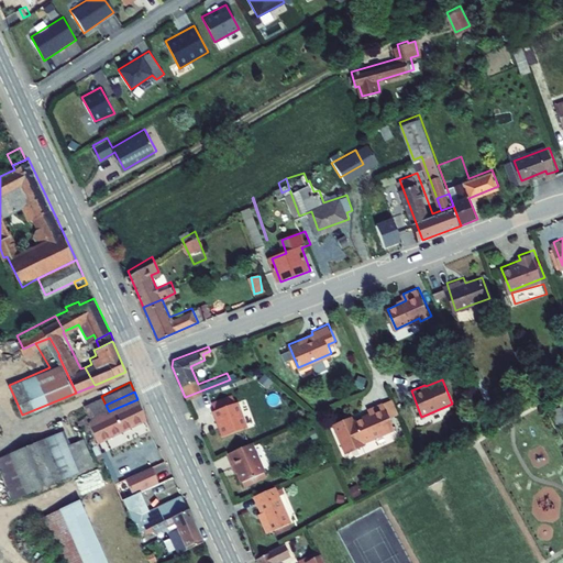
[(213,407),(234,399),(231,392),(210,399),(213,407)]
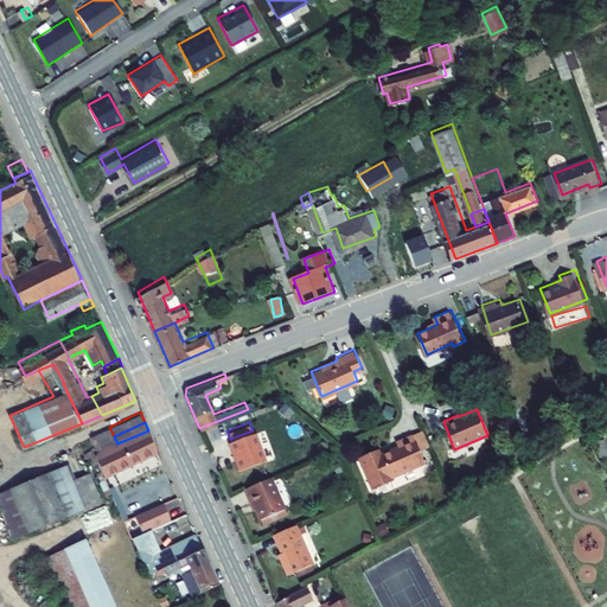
[(114,436),(109,427),(93,434),(98,447),(100,445),(114,436)]
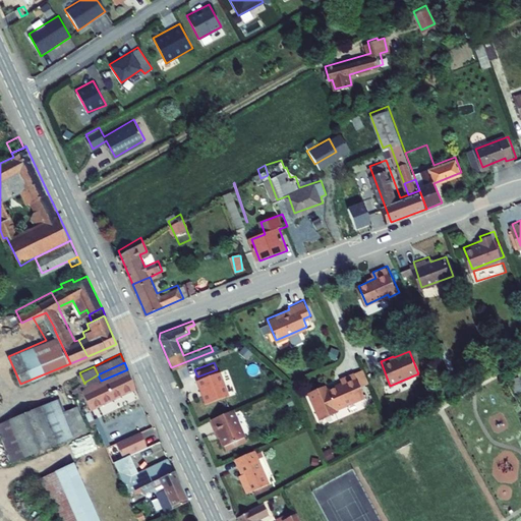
[(207,401),(226,393),(221,381),(223,380),(219,368),(217,369),(197,377),(195,378),(198,386),(200,385),(207,401)]
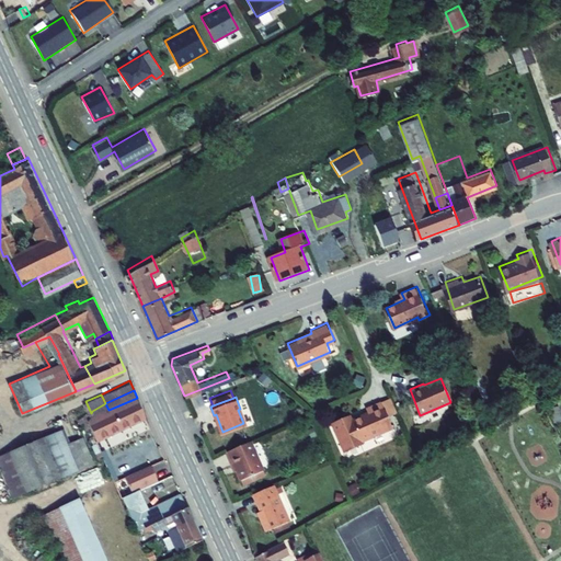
[(391,397),(381,401),(388,415),(398,411),(391,397)]
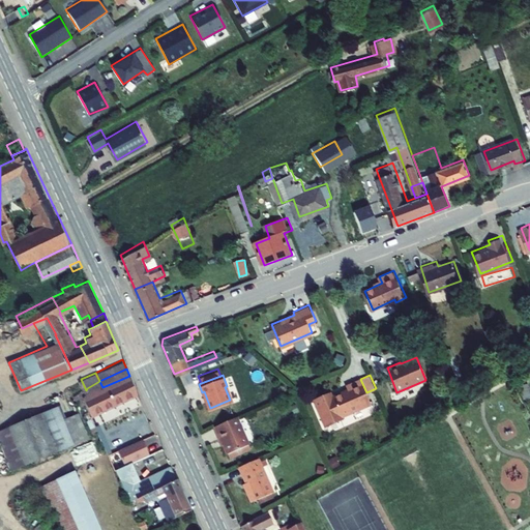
[(129,376),(102,387),(110,404),(137,391),(129,376)]
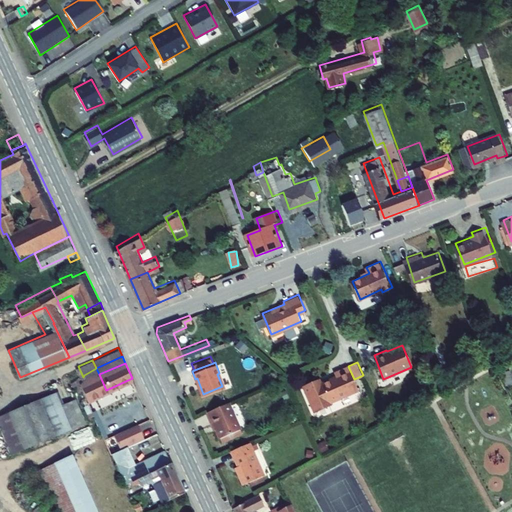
[(354,379),(348,366),(335,372),(336,375),(321,382),(320,378),(303,385),(313,409),(358,390),(354,379)]
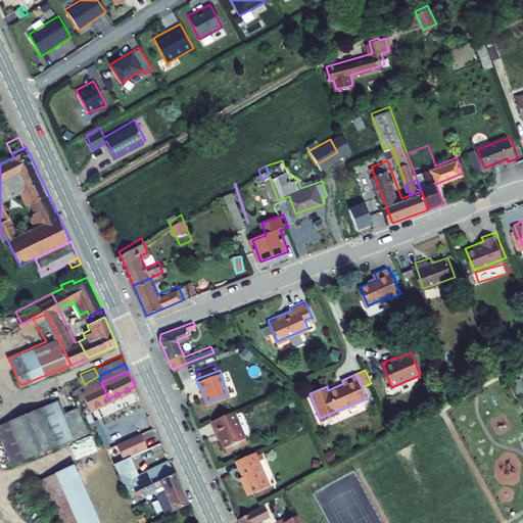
[(91,406),(108,398),(101,382),(98,376),(86,383),(85,385),(83,389),(91,406)]
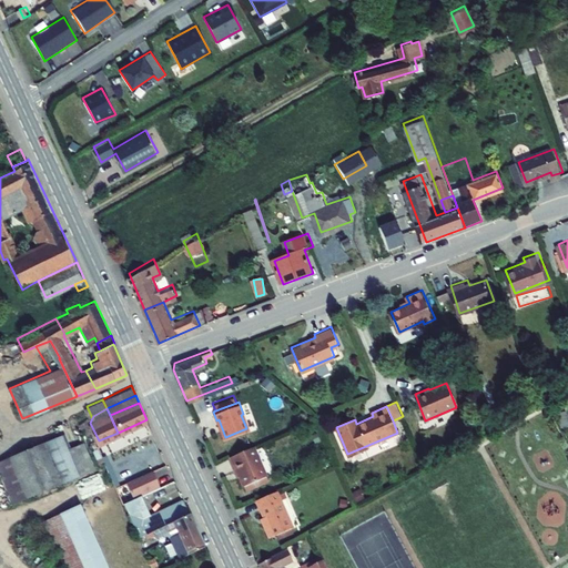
[(97,465),(80,425),(0,458),(0,464),(14,499),(97,465)]
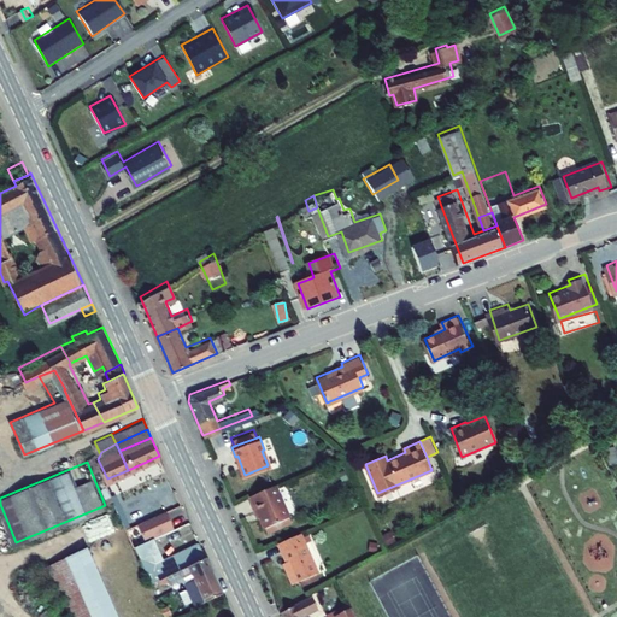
[(164,465),(156,469),(159,476),(168,472),(164,465)]
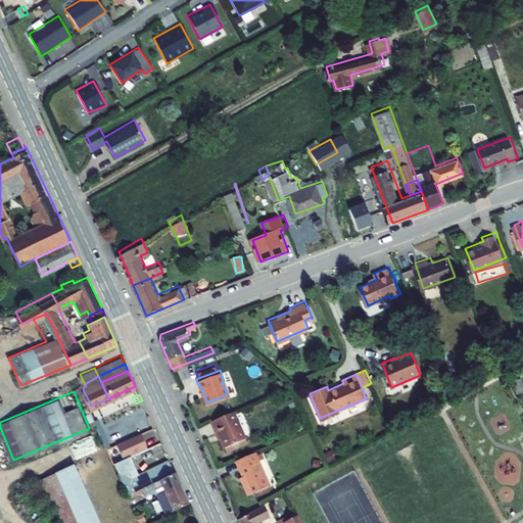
[(246,436),(234,409),(210,419),(216,432),(218,431),(224,445),(225,445),(245,436),(246,436)]
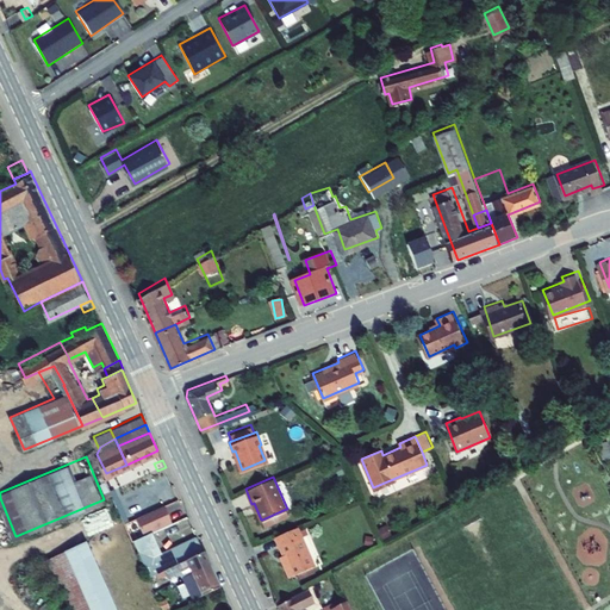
[(286,509),(262,520),(263,524),(288,515),(286,509)]
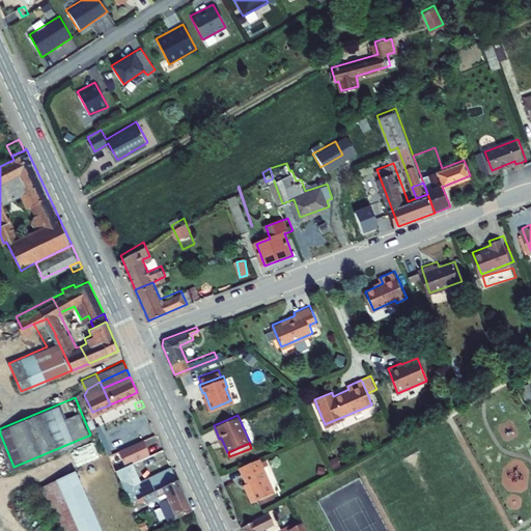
[(110,454),(113,467),(121,465),(118,452),(110,454)]
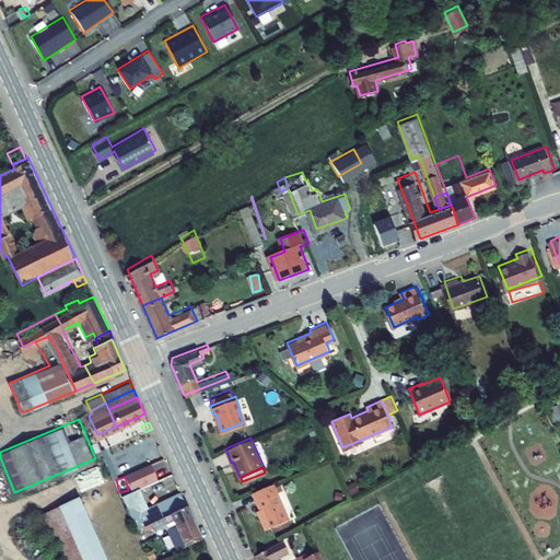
[(151,481),(143,486),(151,501),(159,498),(151,481)]
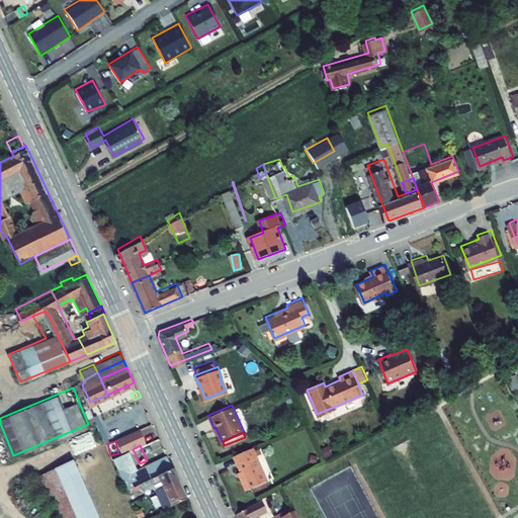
[(267,480),(253,446),(234,455),(245,480),(242,481),(246,489),(267,480)]
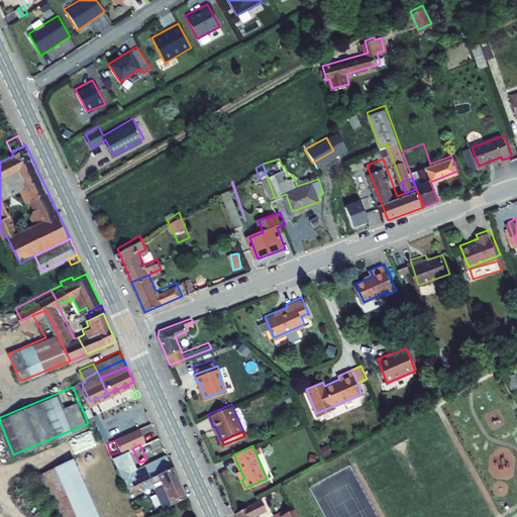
[(132,448),(119,454),(128,475),(142,469),(139,462),(132,448)]
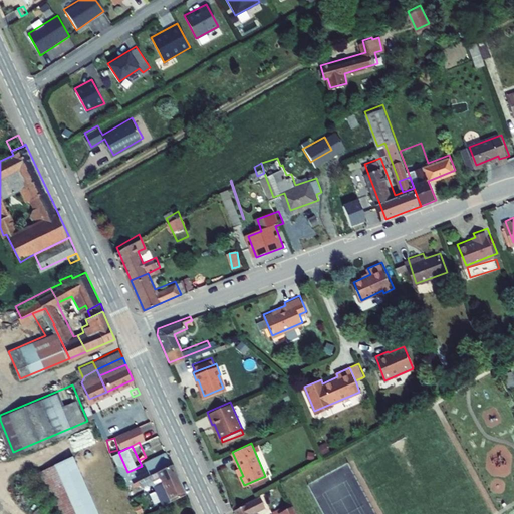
[(73,454),(40,469),(60,513),(95,513),(99,512),(73,454)]
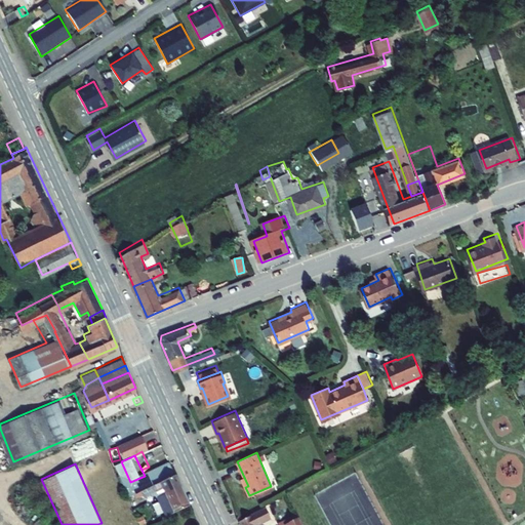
[(170,465),(145,477),(146,478),(149,485),(153,483),(174,473),(170,465)]
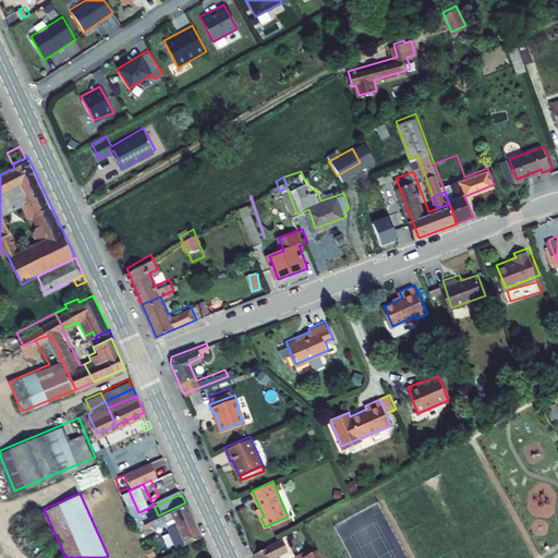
[(187,502),(185,502),(162,513),(166,521),(173,517),(176,521),(192,513),(187,502)]
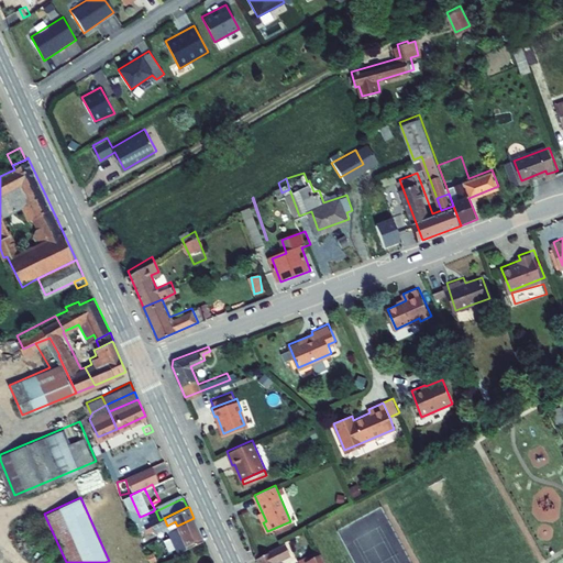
[(173,542),(199,530),(194,518),(177,526),(167,530),(173,542)]
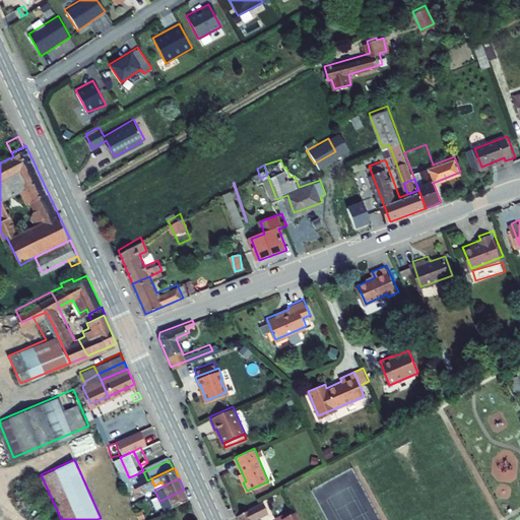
[(165,510),(188,499),(184,490),(159,501),(165,510)]
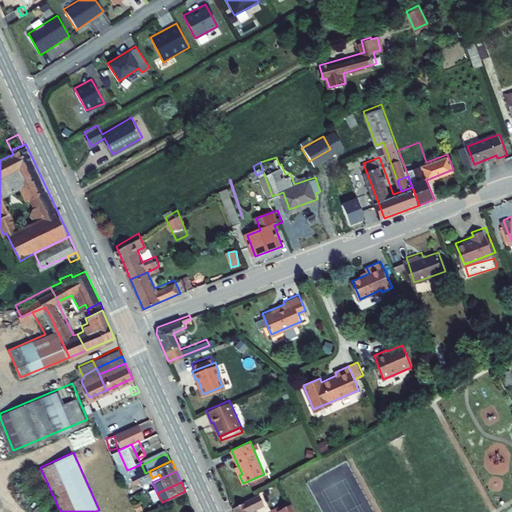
[(260,493),(235,506),(237,511),(255,511),(253,507),(264,501),(260,493)]
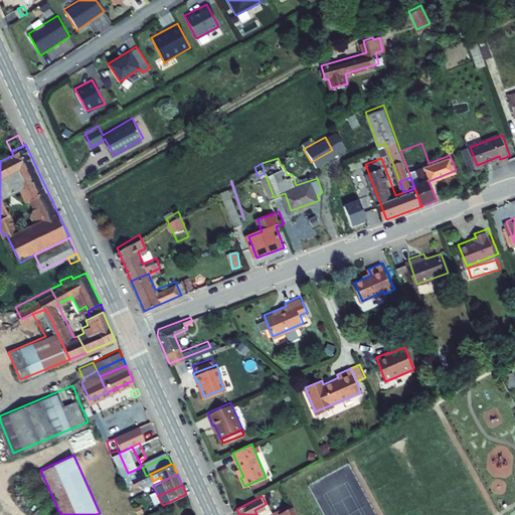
[(298,514),(293,505),(282,511),(284,514),(298,514)]
